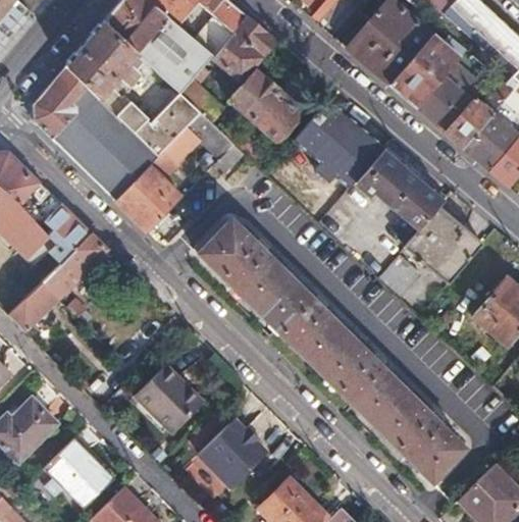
[(0,0),(0,45),(30,11),(15,0),(0,0)]
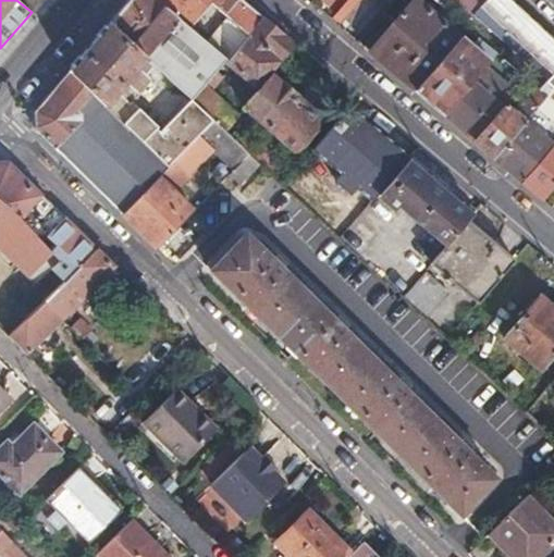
[(16,0),(32,12),(40,0),(16,0)]
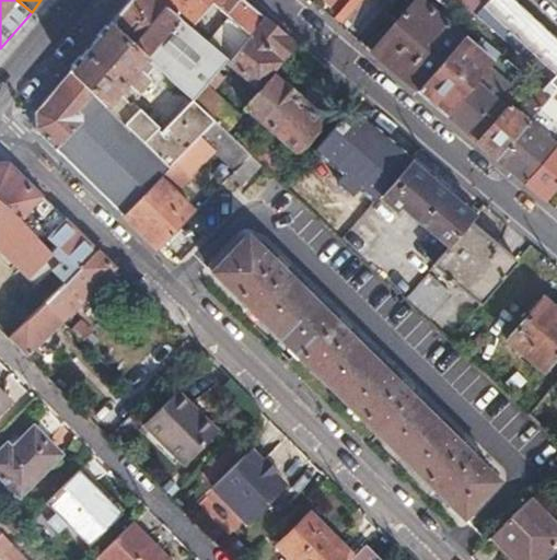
[(130,0),(112,22),(157,65),(193,98),(217,120),(220,124),(233,109),(206,85),(208,82),(218,71),(227,60),(228,58),(209,42),(192,27),(160,0),(130,0)]
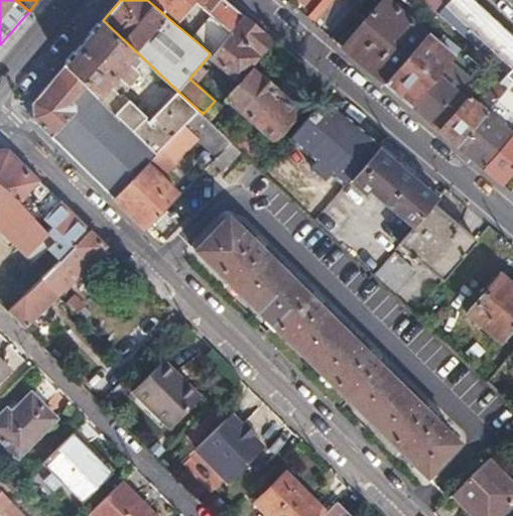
[(147,0),(176,25),(196,2),(212,16),(193,38),(210,53),(243,15),(225,0),(147,0)]
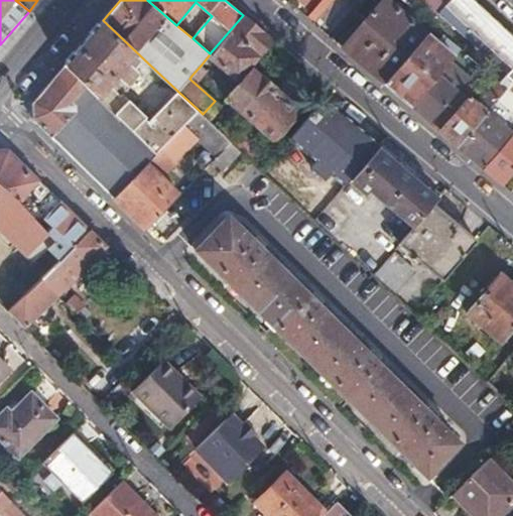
[(362,16),(339,43),(370,71),(414,17),(411,15),(407,18),(399,11),(402,7),(398,4),(395,7),(386,0),(384,0),(366,19),(362,16)]
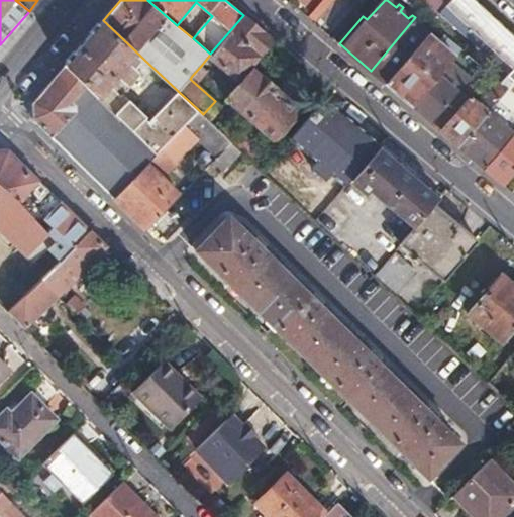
[(450,0),(424,0),(439,13),(450,0)]
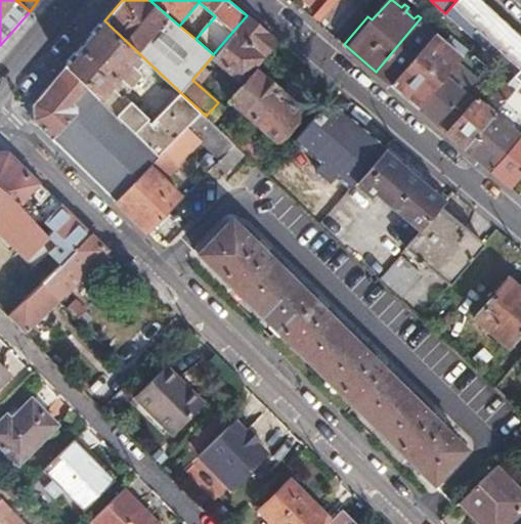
[(520,36),(482,0),(457,0),(445,13),(507,67),(520,51),(520,36)]
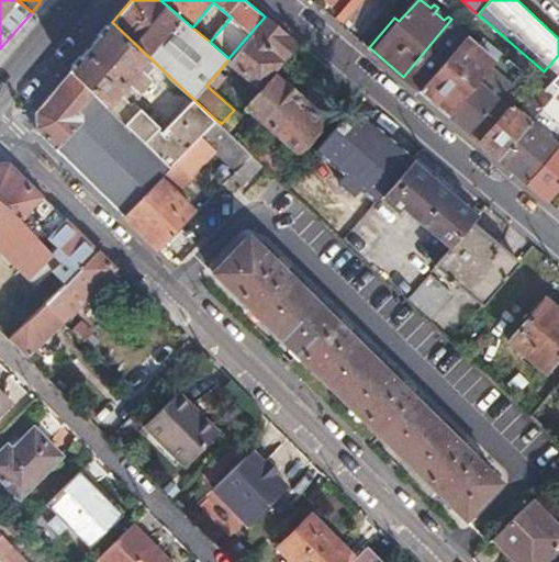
[(378,15),(365,10),(356,31),(369,36),(378,15)]
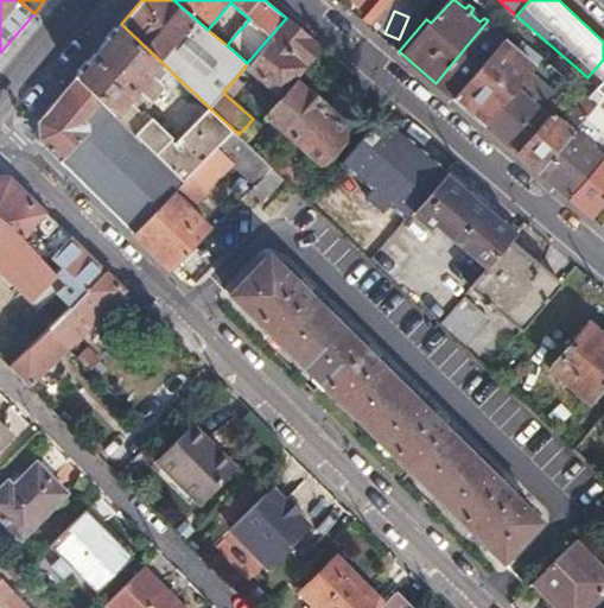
[(322,48),(286,18),(247,63),(246,65),(281,94),(322,48)]
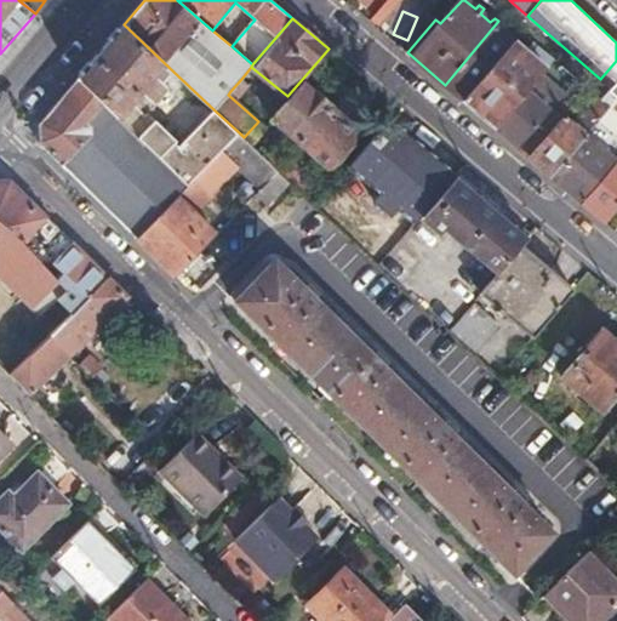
[(498,21),(445,85),(463,100),(514,41),(501,30),(503,26),(498,21)]
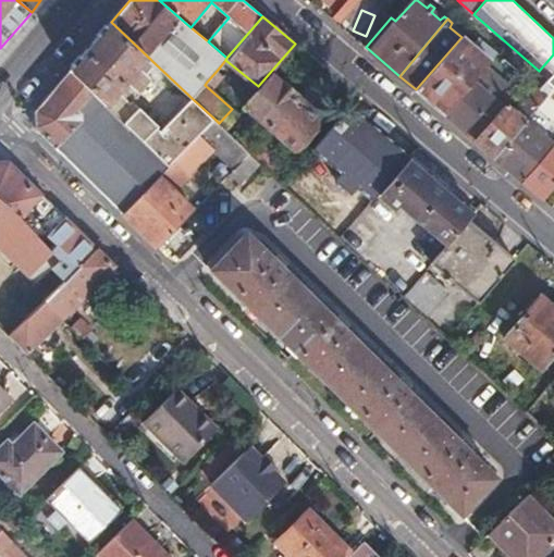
[(89,48),(71,70),(114,114),(170,168),(216,120),(192,98),(165,127),(168,132),(164,136),(156,127),(159,124),(135,101),(154,79),(148,73),(156,64),(111,22),(89,48)]
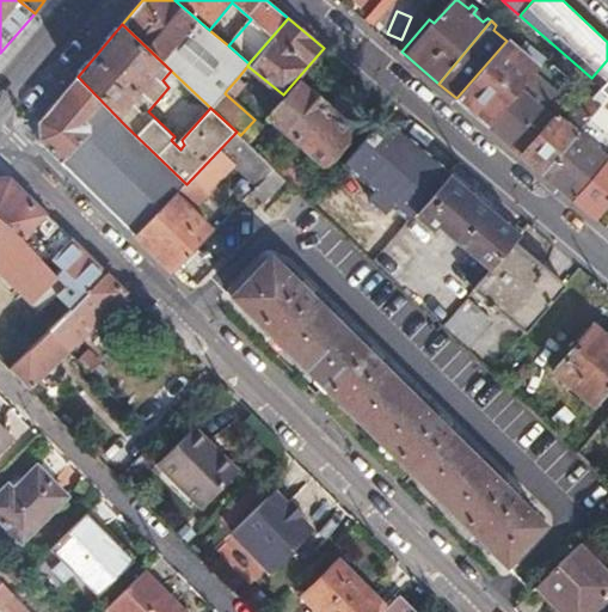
[(507,41),(456,98),(490,127),(536,73),(541,67),(509,40),(507,41)]
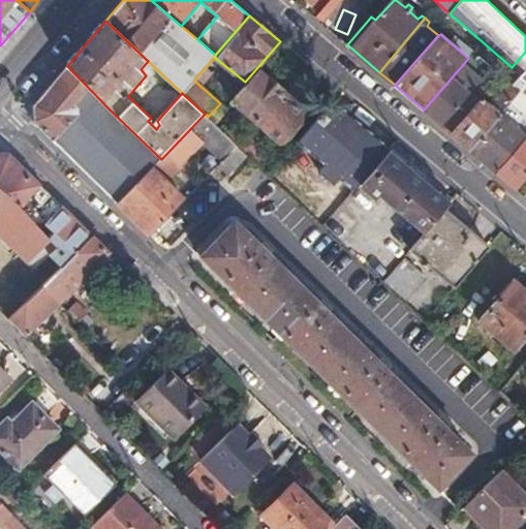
[(525,52),(512,67),(523,76),(525,73),(525,52)]
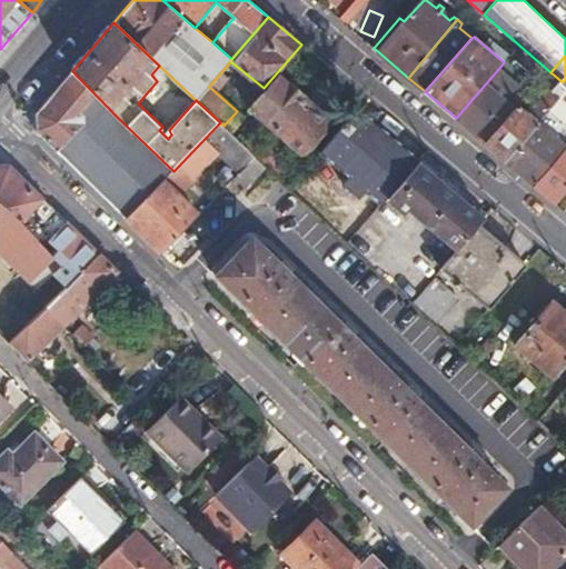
[(499,68),(456,118),(478,137),(519,87),(520,86),(499,68)]
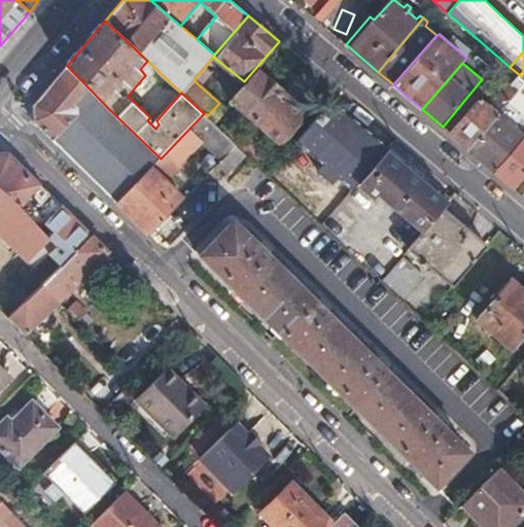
[(108,108),(67,66),(35,104),(35,112),(35,123),(76,162),(118,203),(161,159),(108,108)]
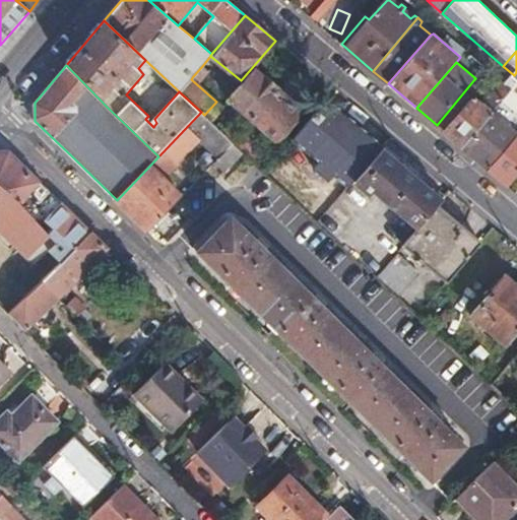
[(210,71),(202,66),(193,76),(201,82),(210,71)]
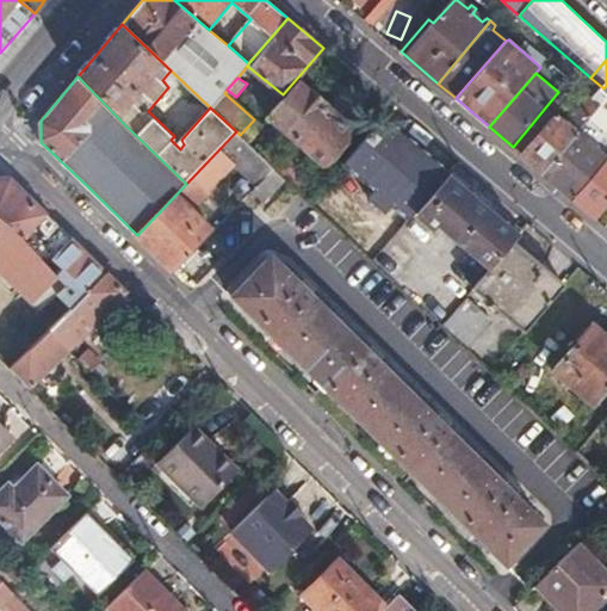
[(354,128),(301,82),(270,118),(323,165),(354,128)]
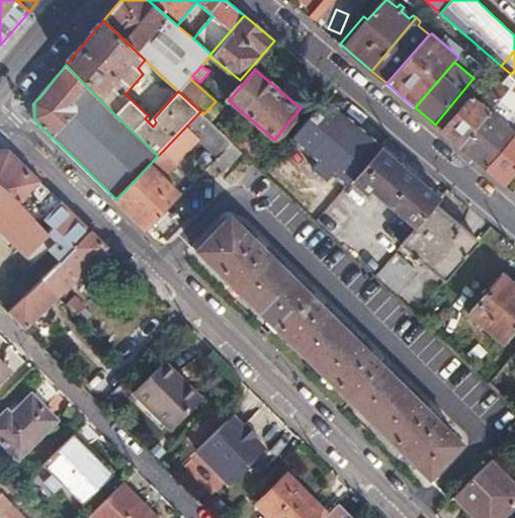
[(511,89),(461,146),(487,168),(514,136),(514,72),(512,75),(504,83),(511,89)]
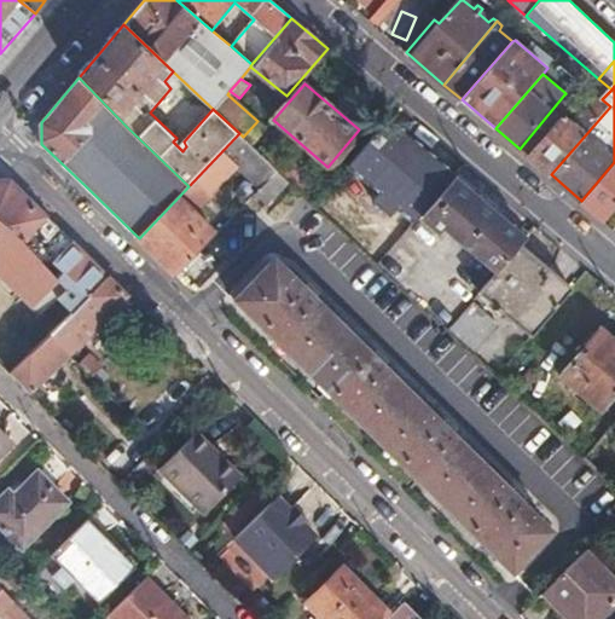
[(564,94),(520,149),(551,174),(610,106),(602,99),(597,96),(581,115),(574,109),(578,105),(564,94)]
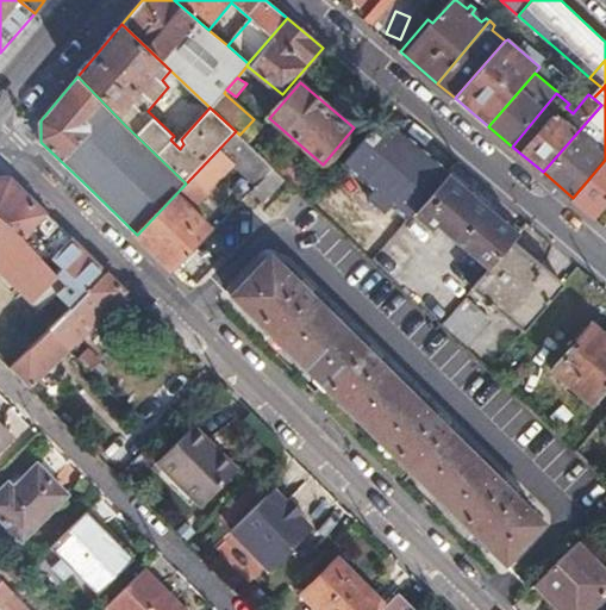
[(450,172),(383,116),(343,162),(410,218),(414,213),(450,172)]
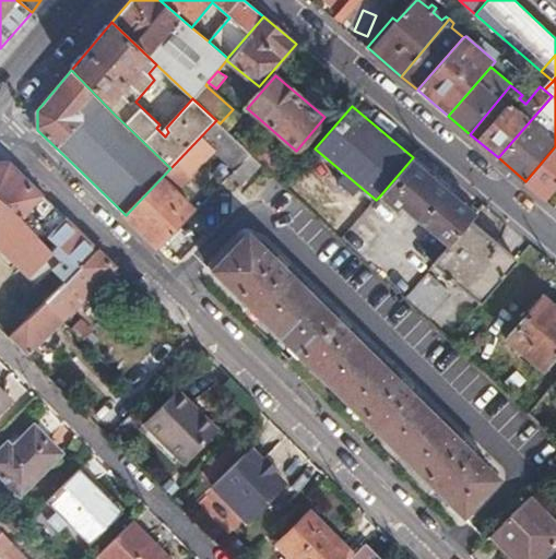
[(233,109),(220,123),(229,132),(238,120),(241,117),(233,109)]
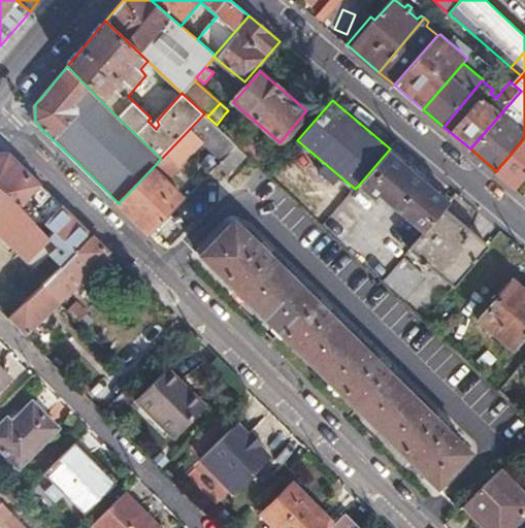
[(161,159),(119,203),(151,235),(185,199),(167,182),(203,141),(223,160),(238,145),(229,136),(217,125),(207,117),(204,113),(161,159)]
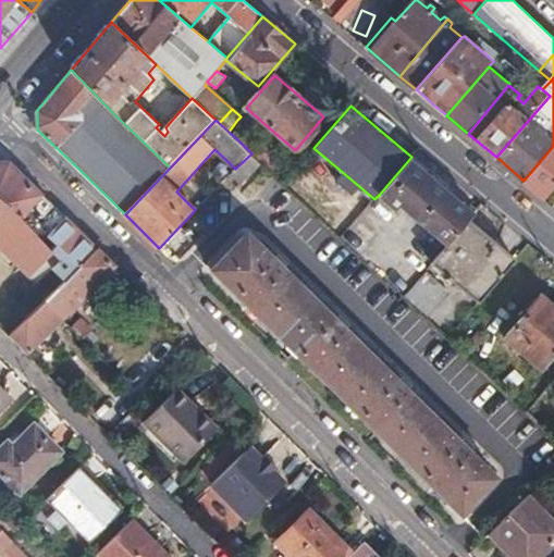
[(251,153),(261,162),(274,174),(284,163),(251,133),(242,144),(251,153)]
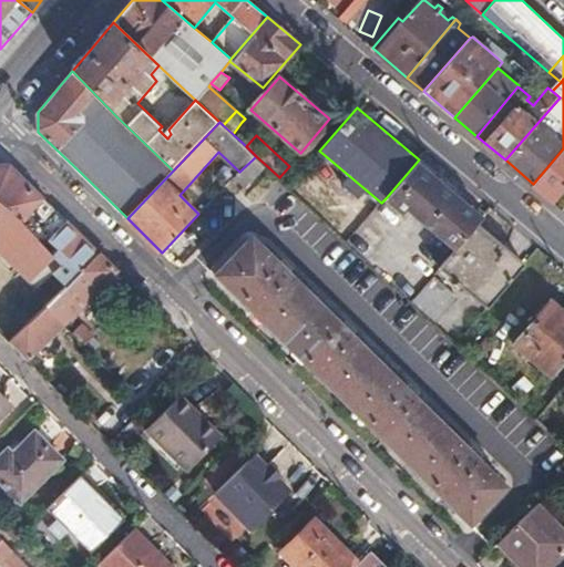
[(563,148),(533,184),(552,200),(563,187),(563,148)]
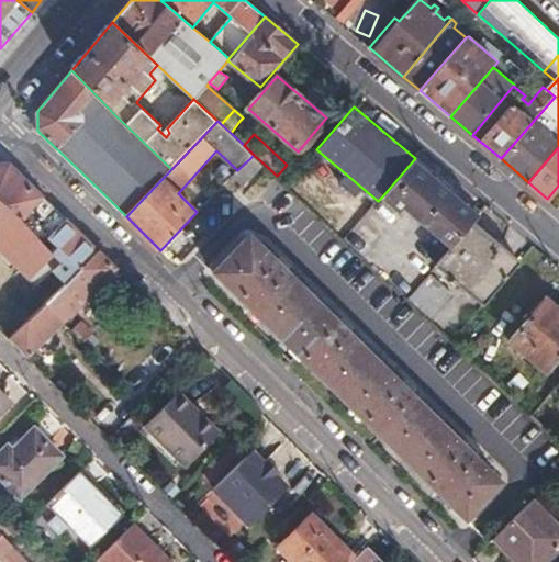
[(237,170),(234,175),(244,184),(264,164),(254,155),(237,170)]
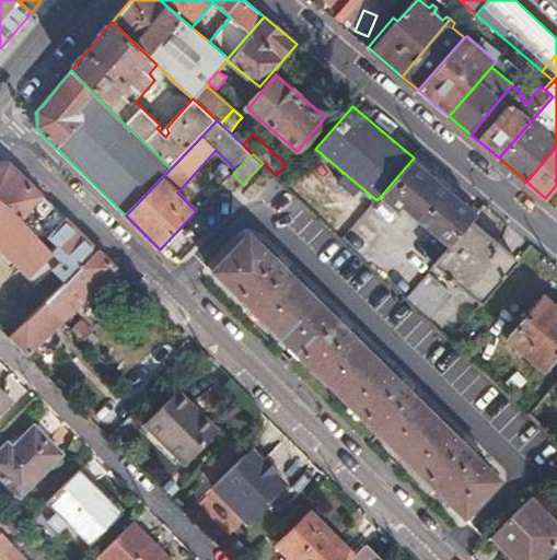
[(416,155),(414,158),(381,196),(396,209),(401,205),(450,247),(473,221),(480,211),(416,155)]
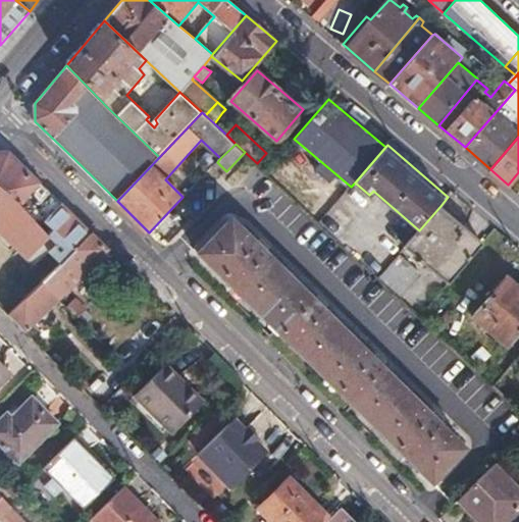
[(0,152),(0,183),(15,197),(43,225),(63,204),(11,152),(0,152)]
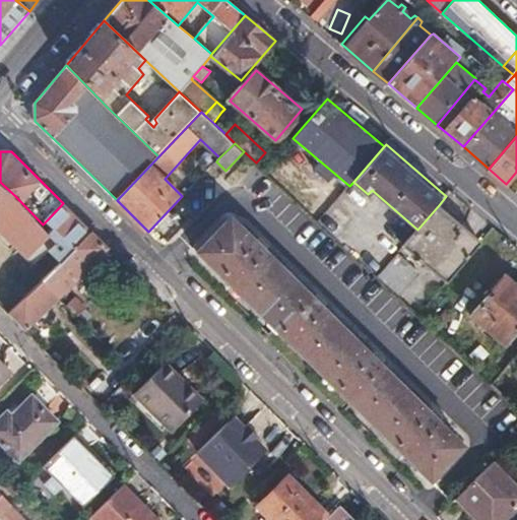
[(0,226),(3,230),(37,263),(49,250),(58,242),(43,224),(15,196),(0,182),(0,226)]
